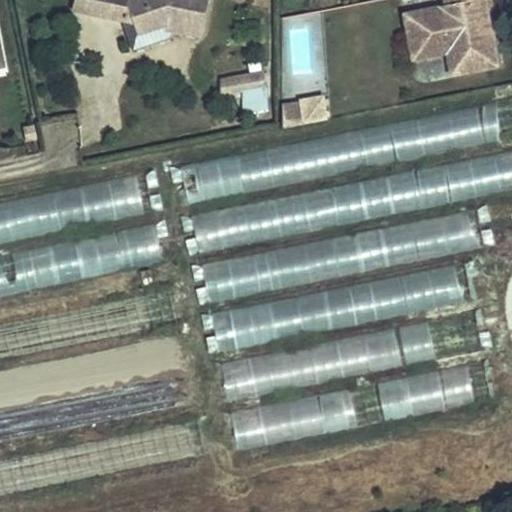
[(200,36),(208,0),(74,0),(73,9),(122,19),(129,21),(130,23),(133,22),(138,35),(168,25),(167,29),(200,36)]
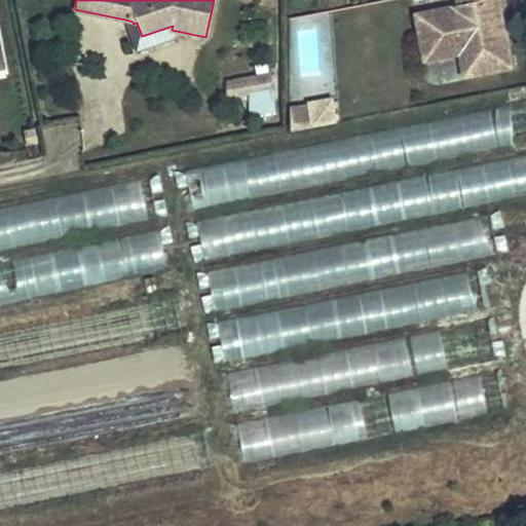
[(504,39),(500,22),(487,24),(483,3),(496,1),(499,0),(456,0),(458,7),(416,15),(424,62),(460,55),(463,77),(503,69),(497,40),(504,39)]
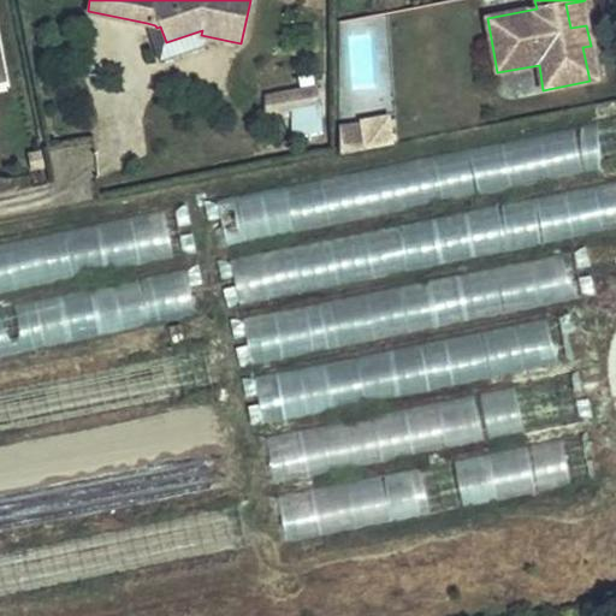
[(586,25),(581,1),(566,4),(570,28),(586,25)]
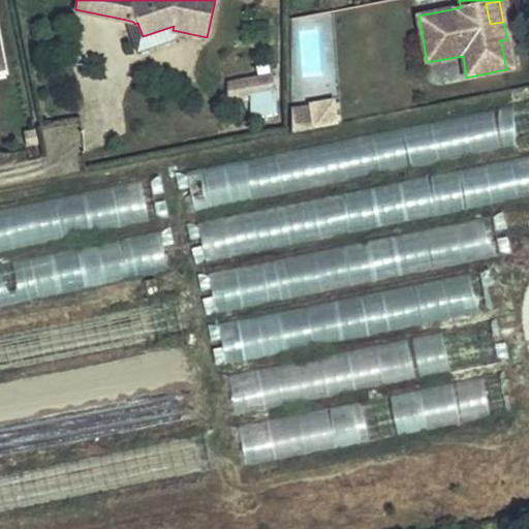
[(137,54),(176,39),(173,30),(174,26),(143,36),(137,23),(134,24),(133,22),(126,20),(137,54)]
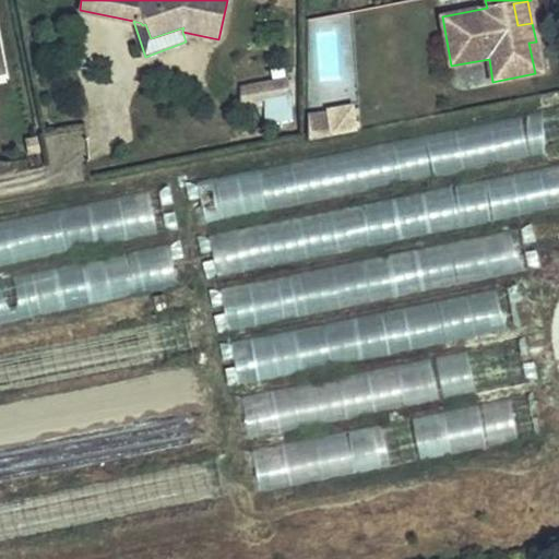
[(542,72),(537,49),(536,42),(528,43),(535,73),(542,72)]
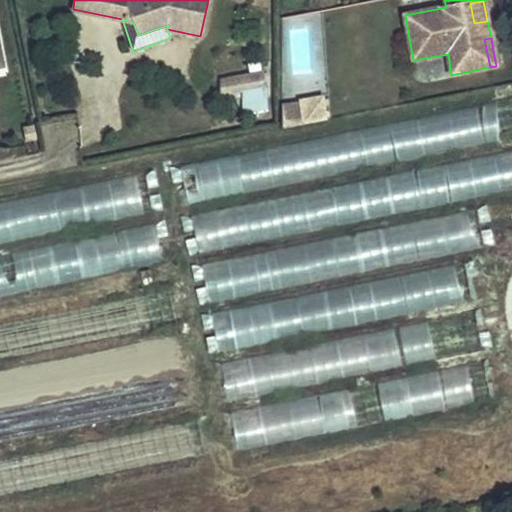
[(262,85),(262,73),(224,80),(224,94),(243,91),(262,87),(262,85)]
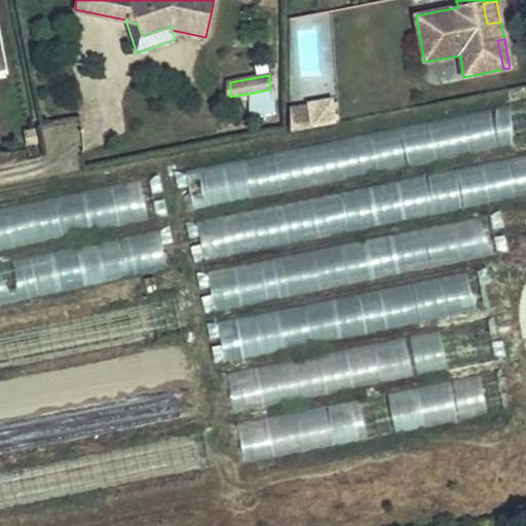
[(275,114),(274,92),(274,86),(269,87),(269,89),(250,94),(249,119),(275,114)]
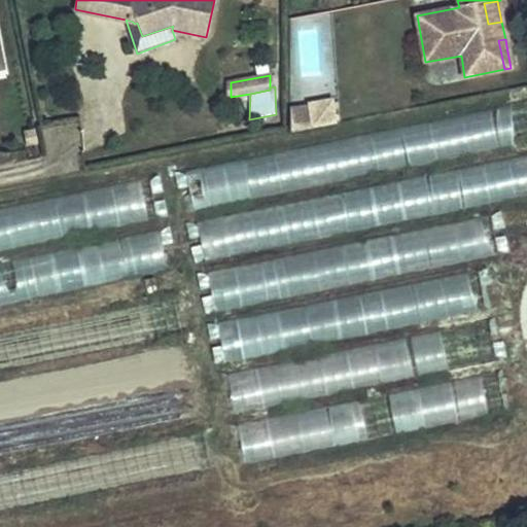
[(335,124),(331,101),(308,104),(309,107),(290,109),(290,132),(335,124)]
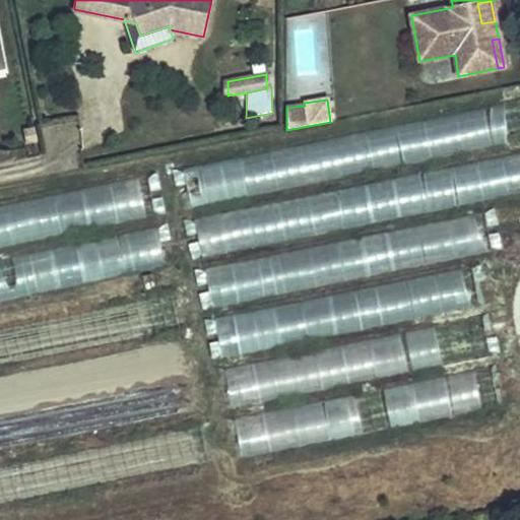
[(188,203),(519,141),(519,103),(181,166),(188,203)]
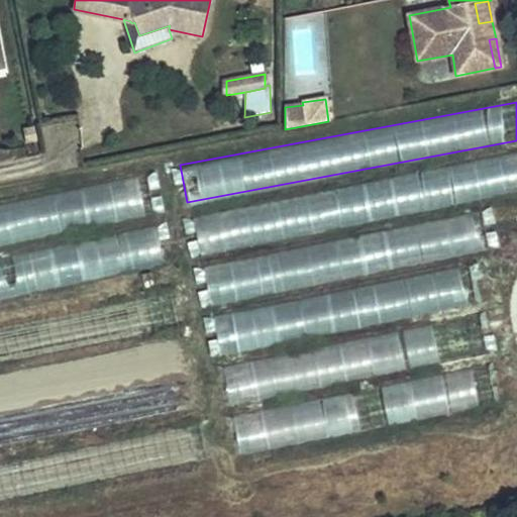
[(36,140),(33,127),(23,129),(26,142),(36,140)]
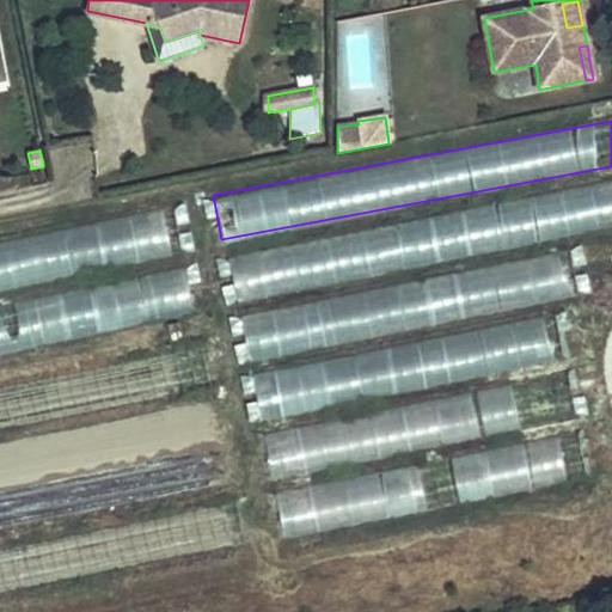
[(232,298),(611,230),(611,182),(224,252),(232,298)]
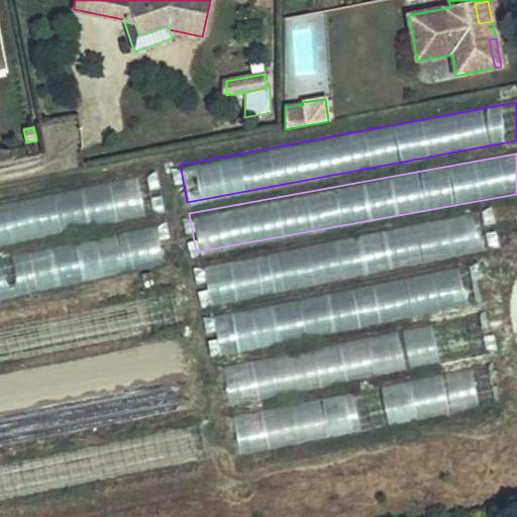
[(0,204),(0,244),(145,219),(137,179),(0,204)]
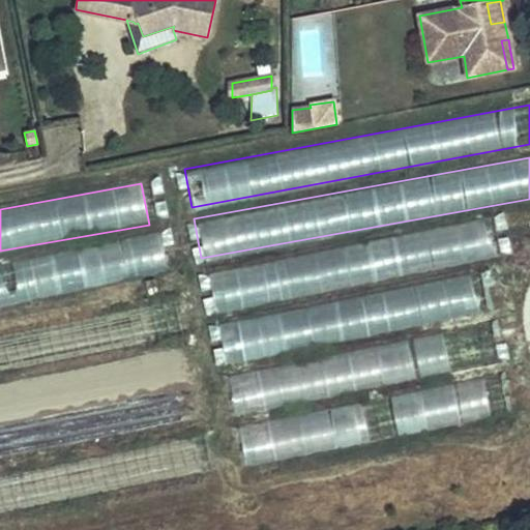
[(208,268),(215,308),(505,259),(498,218),(208,268)]
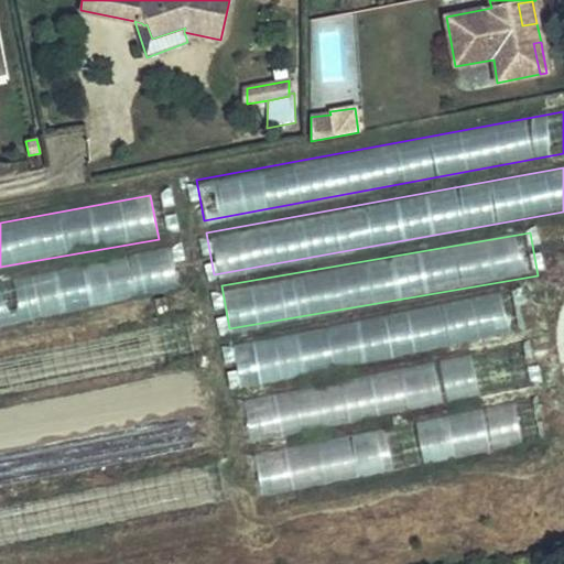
[(0,297),(20,295),(18,284),(0,286),(0,297)]
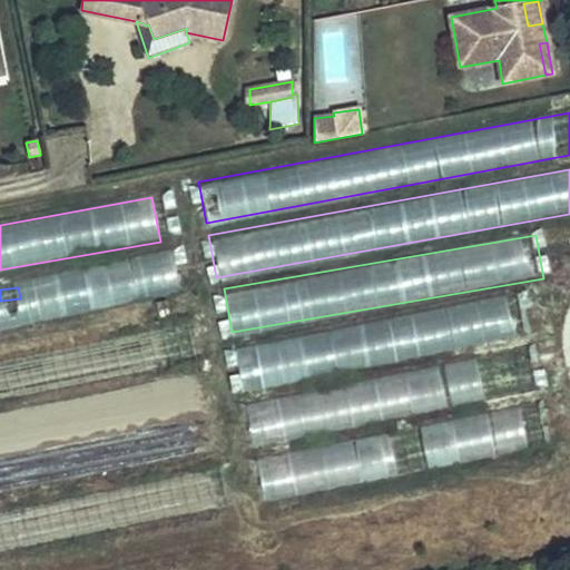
[(510,296),(234,342),(242,386),(518,341),(510,296)]
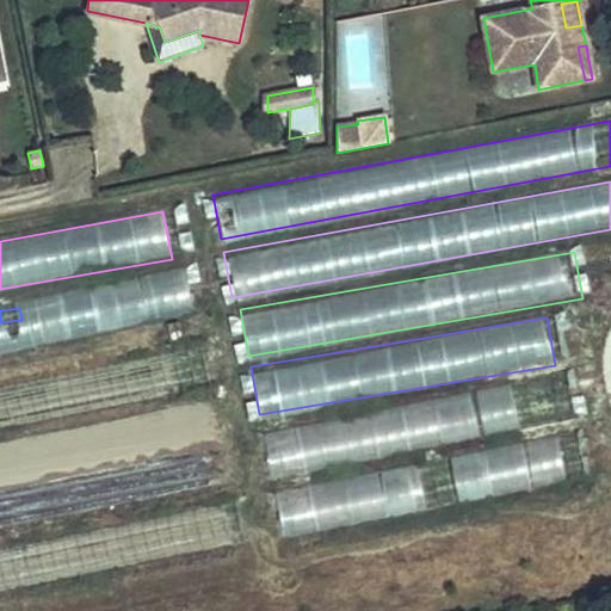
[(181,335),(179,323),(168,326),(171,338),(181,335)]
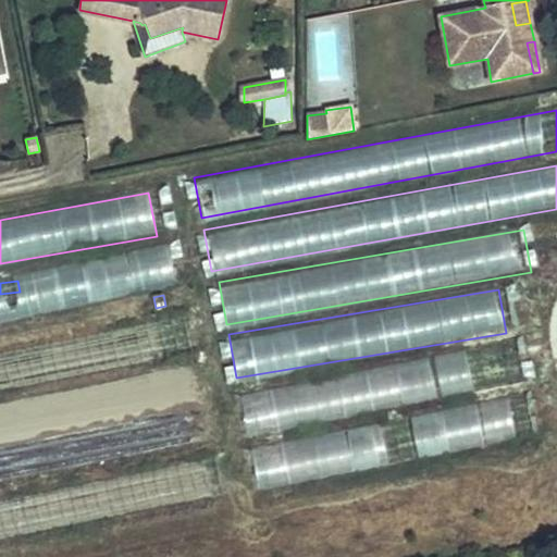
[(524,343),(243,386),(249,428),(531,384),(524,343)]
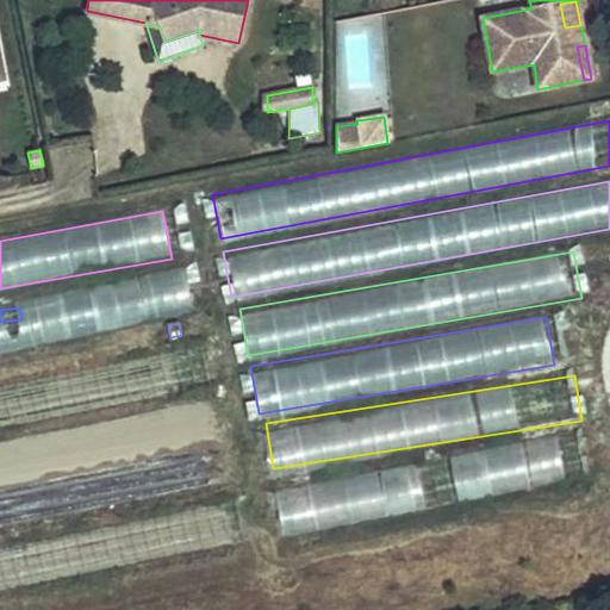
[(422,503),(565,481),(558,435),(415,456),(422,503)]
